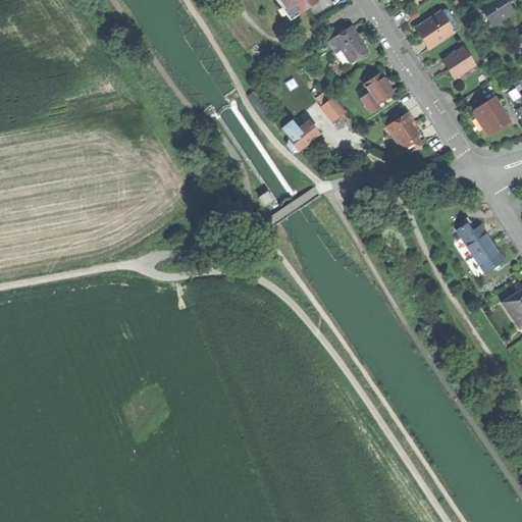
[(276,0),(290,19),(318,1),(317,0),(276,0)]
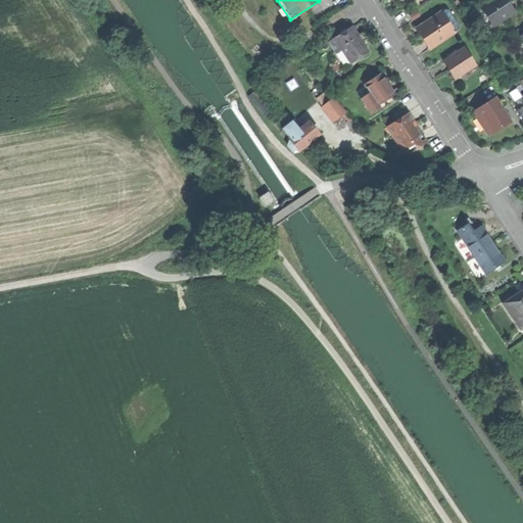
[(491,22),(493,26),(515,12),(510,3),(507,0),(493,0),(482,8),(483,9),(491,22)]
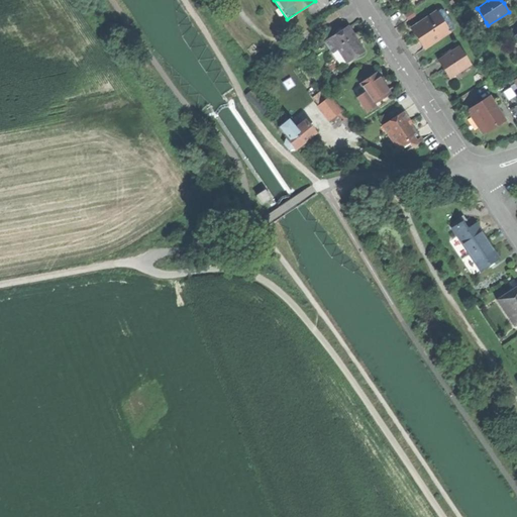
[(418,37),(425,47),(455,28),(441,5),(433,10),(435,13),(412,27),(418,37)]
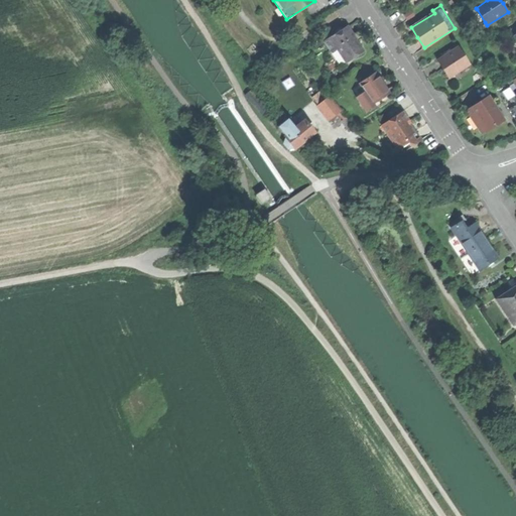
[(480,25),(485,22),(477,9),(472,12),(480,25)]
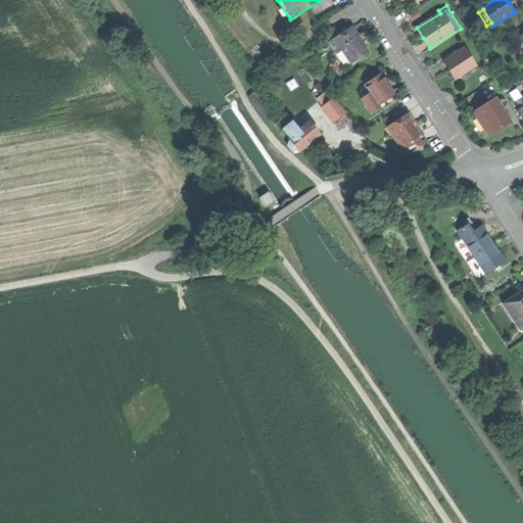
[(341,48),(350,63),(368,52),(360,39),(352,28),(330,42),(336,51),(341,48)]
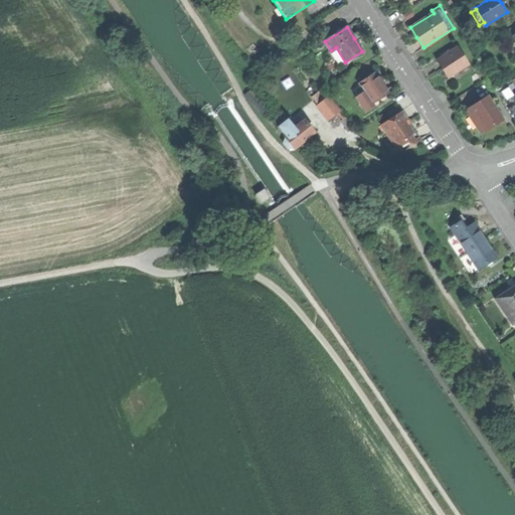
[(443,69),(448,77),(469,64),(458,46),(437,60),(443,69)]
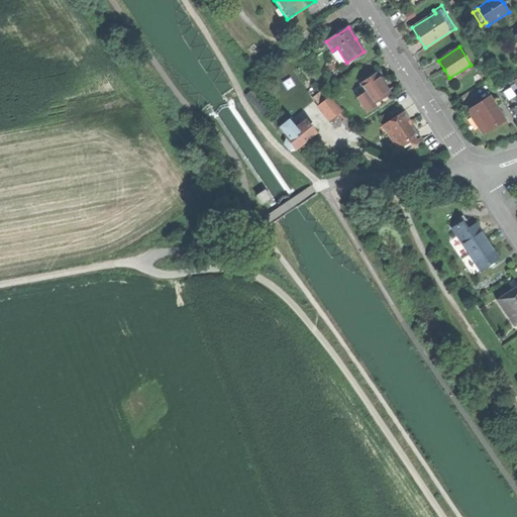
[(475,70),(471,65),(449,78),(453,84),(475,70)]
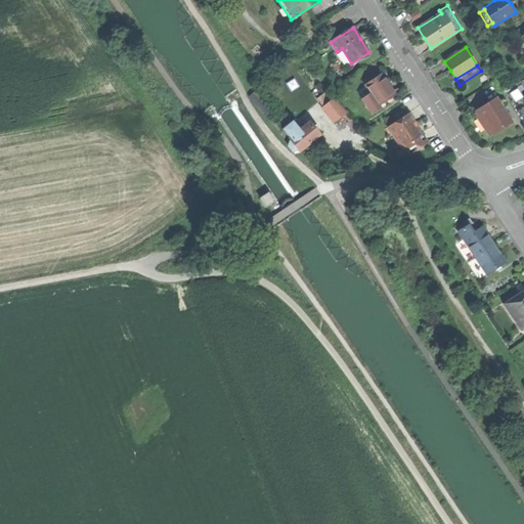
[(373,95),(377,101),(393,91),(388,83),(381,73),(364,83),(370,92),(373,95)]
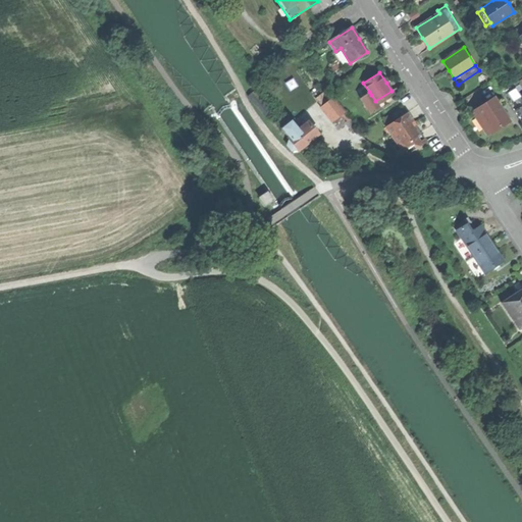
[(393,93),(392,91),(375,101),(377,104),(393,93)]
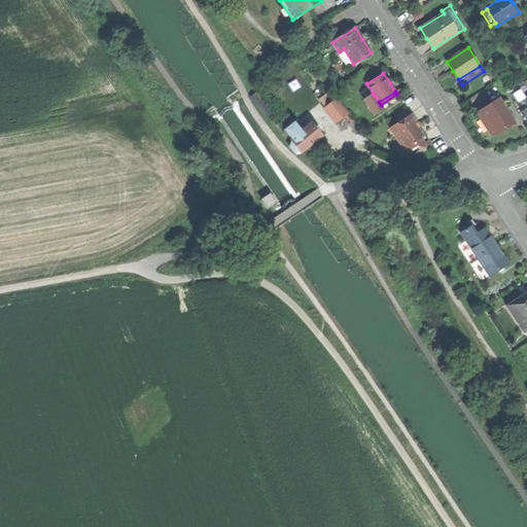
[(363,99),(365,102),(375,96),(373,93),(363,99)]
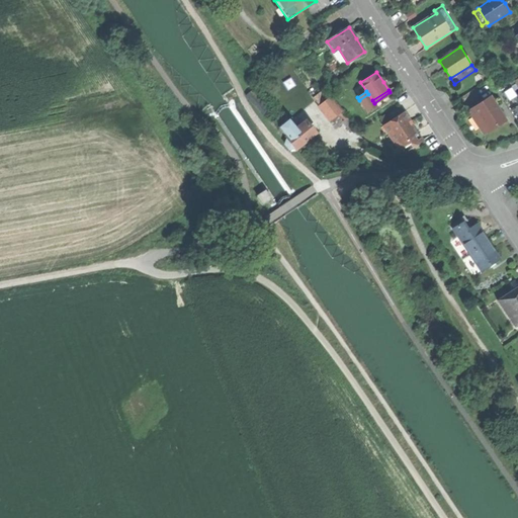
[(374,103),(372,100),(368,94),(359,100),(367,112),(376,106),(374,103)]
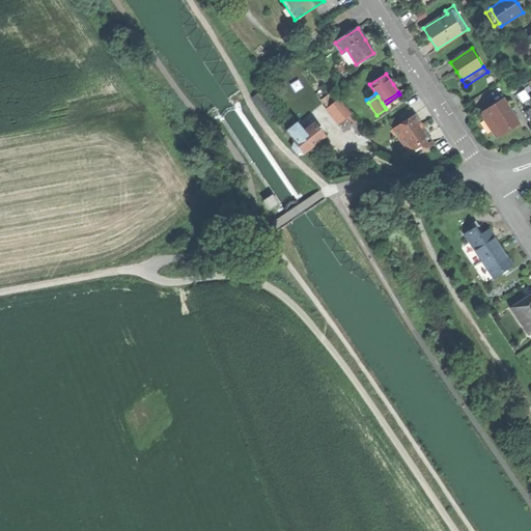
[(327,108),(339,123),(346,117),(352,114),(339,98),(327,108)]
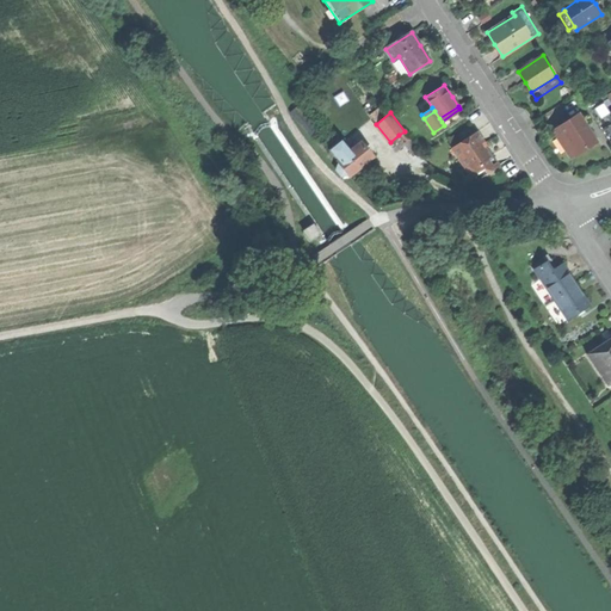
[(556,129),(574,155),(582,149),(596,141),(578,115),(556,129)]
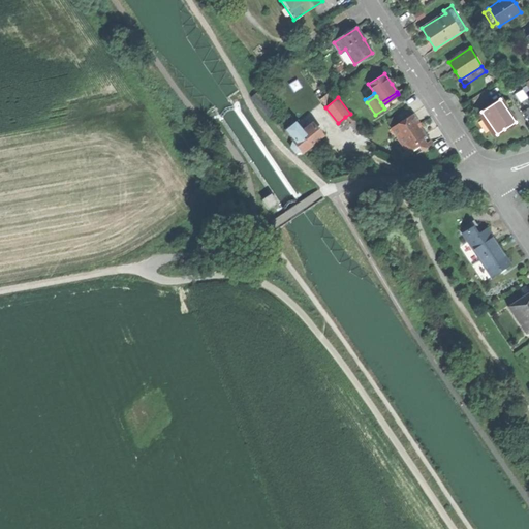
[(493,136),(497,134),(481,112),(477,114),(493,136)]
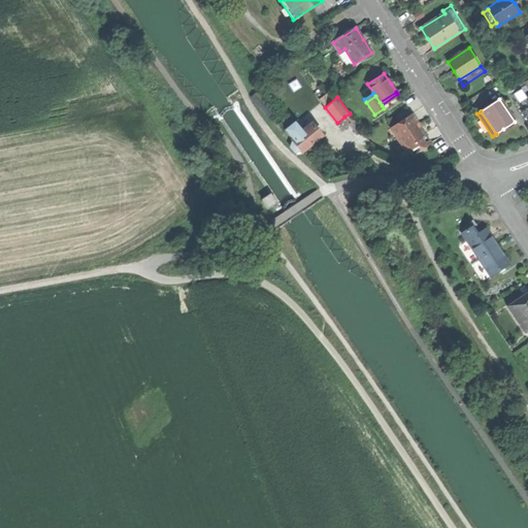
[(355,120),(350,113),(344,117),(351,124),(355,120)]
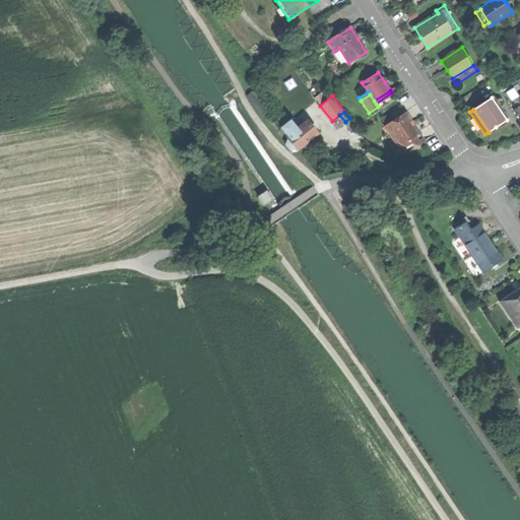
[(404,113),(384,126),(390,135),(392,134),(401,149),(410,143),(413,147),(423,142),(411,125),(404,113)]
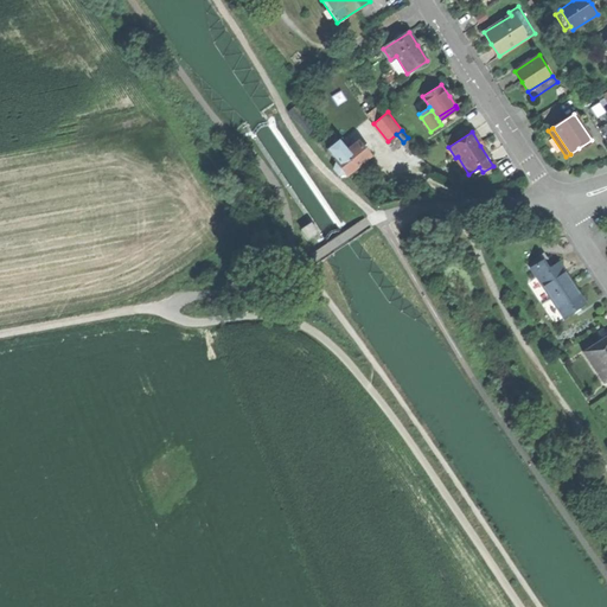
[(328,148),(337,159),(349,149),(340,139),(328,148)]
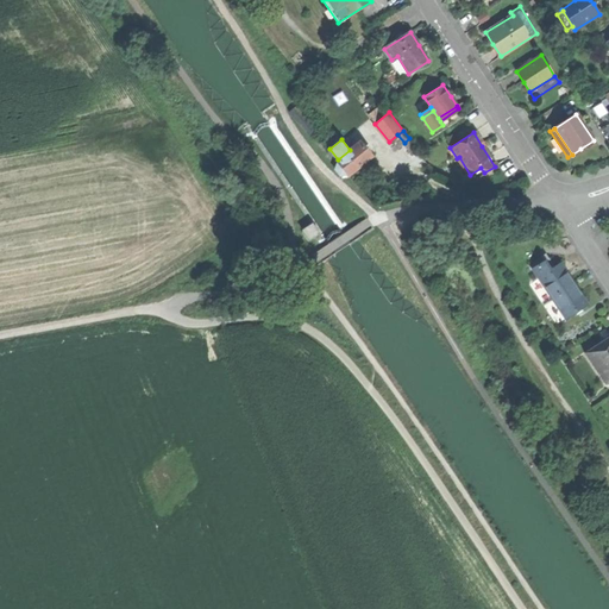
[(338,159),(350,174),(372,156),(360,142),(350,150),(338,159)]
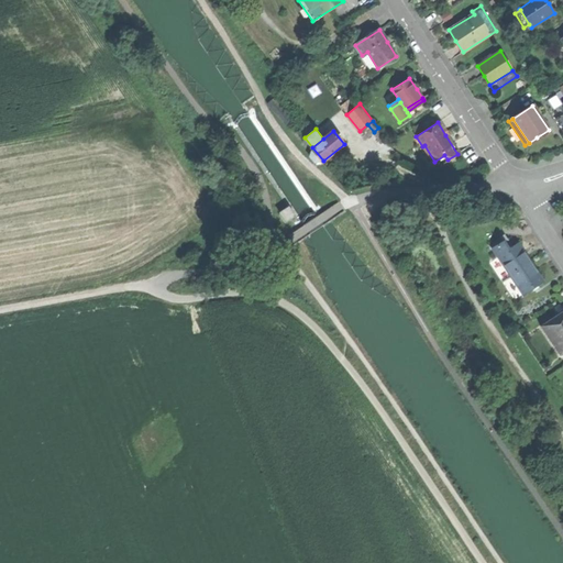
[(315,161),(323,161),(312,147),(310,155),(315,161)]
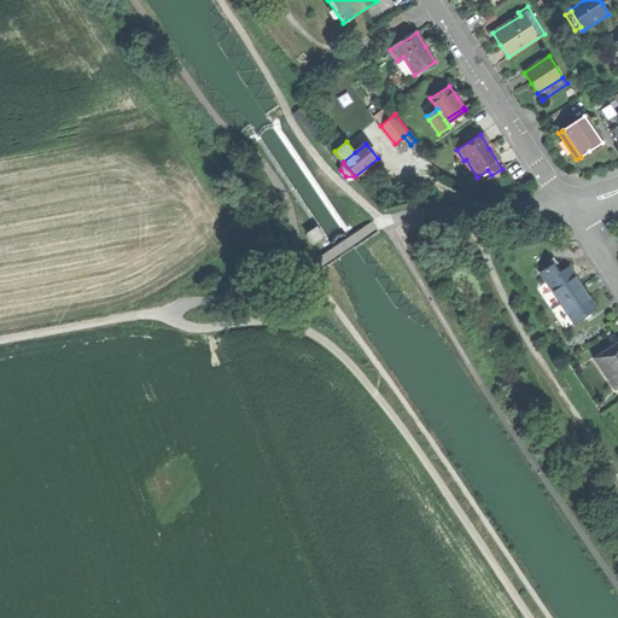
[(305,234),(313,245),(324,238),(316,227),(305,234)]
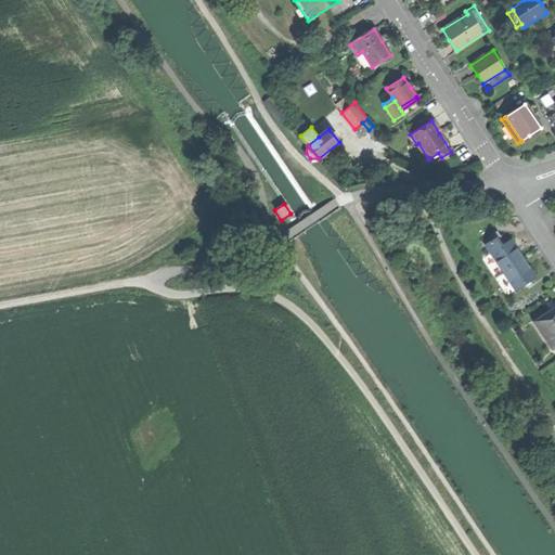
[(488,245),(493,253),(503,246),(498,239),(488,245)]
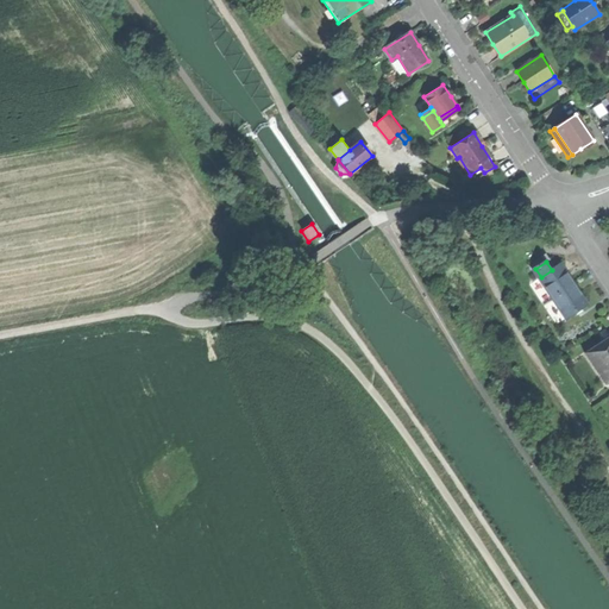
[(541,277),(554,297),(576,283),(570,274),(563,263),(552,270),(541,277)]
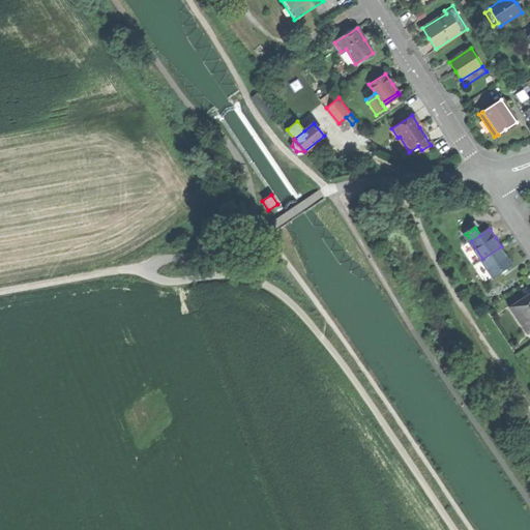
[(482,259),(494,275),(512,263),(506,254),(501,246),(482,259)]
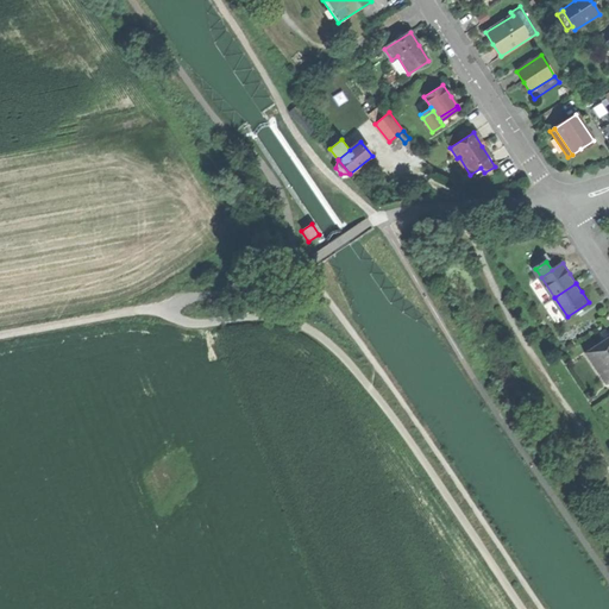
[(608,338),(588,352),(607,382),(608,380),(608,338)]
